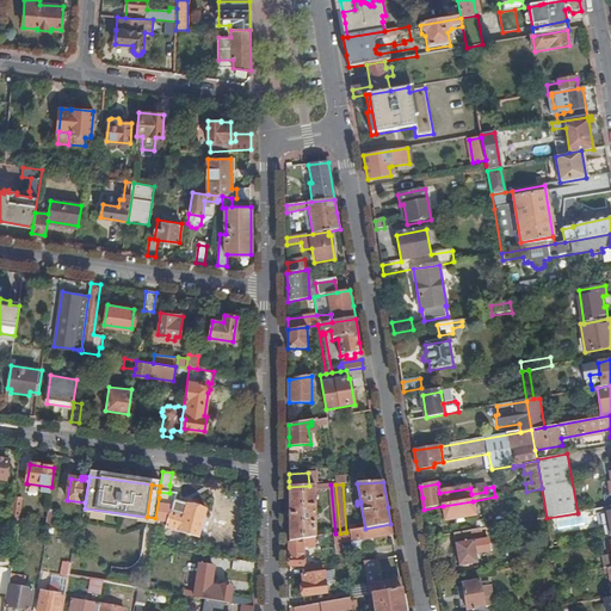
[(289,542),(315,537),(315,519),(320,519),(320,516),(316,517),(315,486),(309,486),(289,487),(289,519),(289,542)]
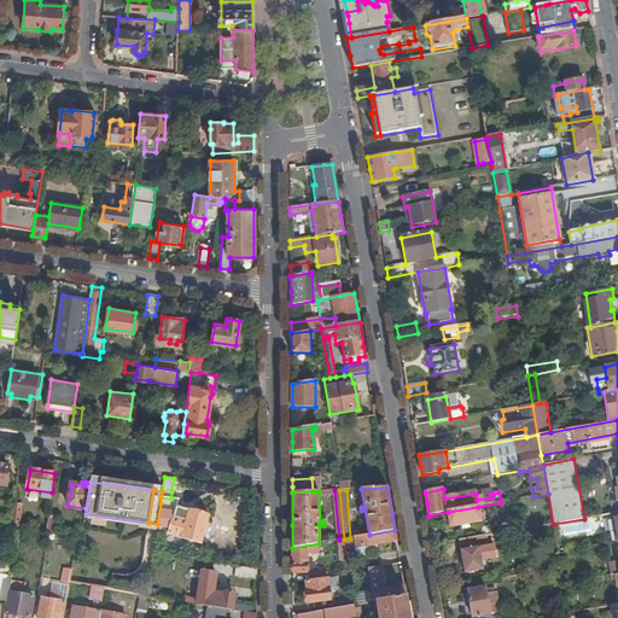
[(156,534),(168,534),(176,507),(161,503),(157,524),(156,534)]
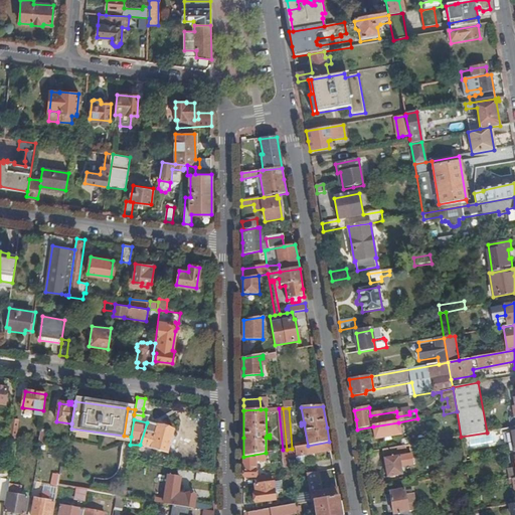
[(167,452),(173,430),(147,422),(140,445),(167,452)]
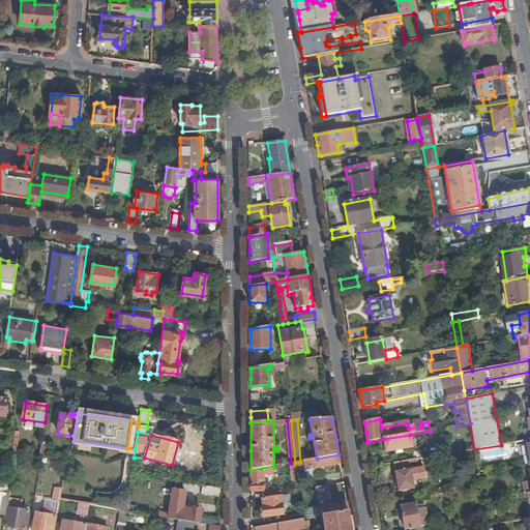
[(410,435),(384,439),(386,452),(412,447),(410,435)]
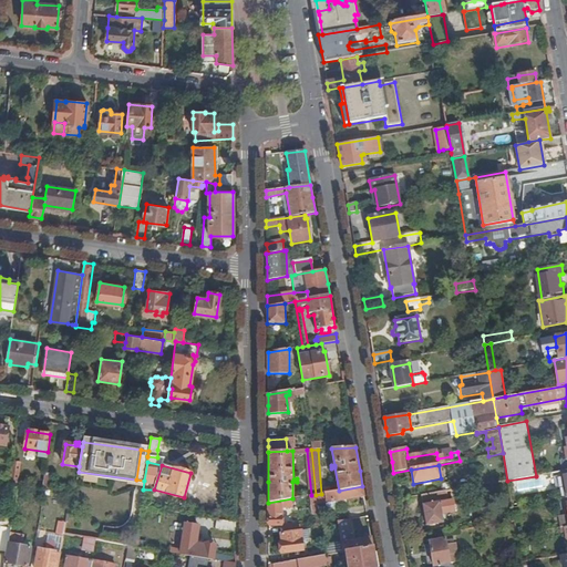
[(562,471),(554,473),(558,500),(566,498),(562,471)]
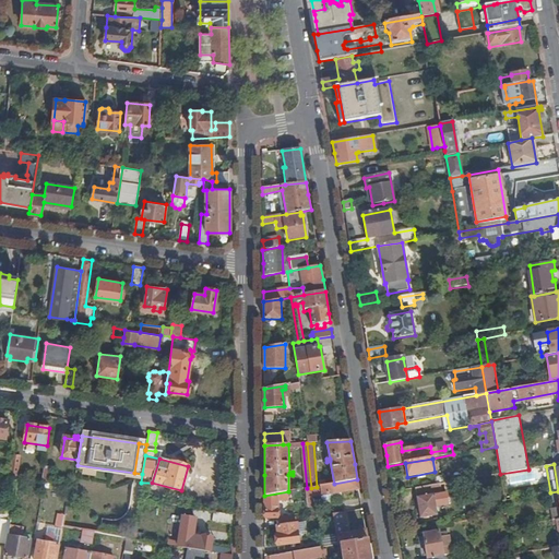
[(51,471),(44,470),(42,480),(45,482),(50,482),(51,471)]
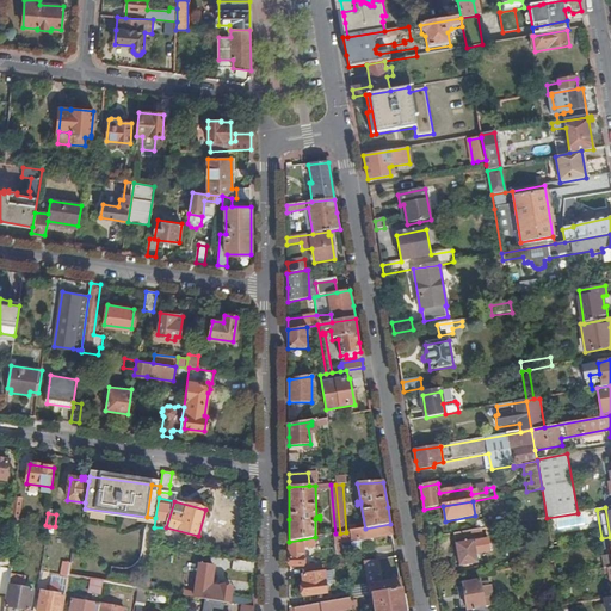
[(335,534),(334,535),(335,544),(352,542),(352,541),(365,538),(365,539),(393,535),(390,524),(365,529),(346,532),(340,534),(335,534)]
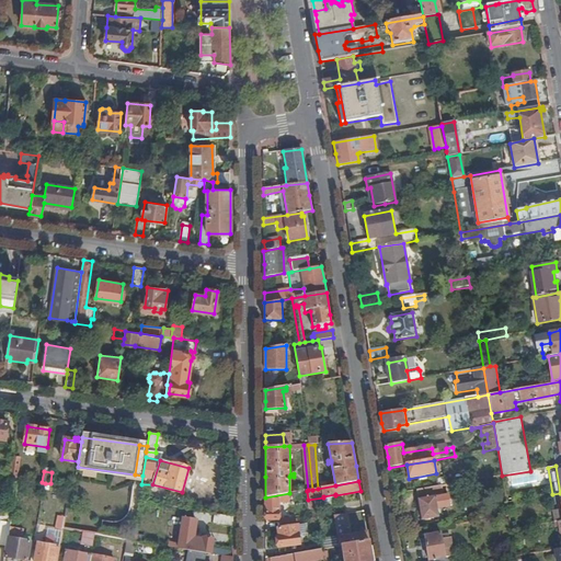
[(442,485),(416,490),(419,500),(415,500),(419,519),(419,521),(422,521),(438,517),(437,508),(446,507),(445,496),(436,499),(435,496),(432,496),(432,493),(443,492),(442,485)]
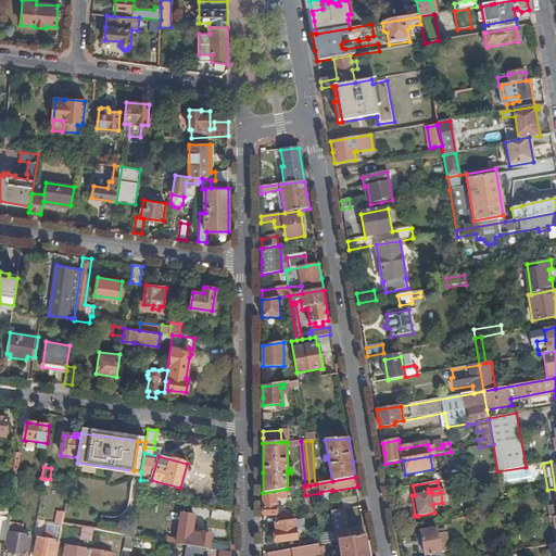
[(263,508),(263,516),(276,515),(276,498),(288,497),(287,489),(263,493),(263,508)]
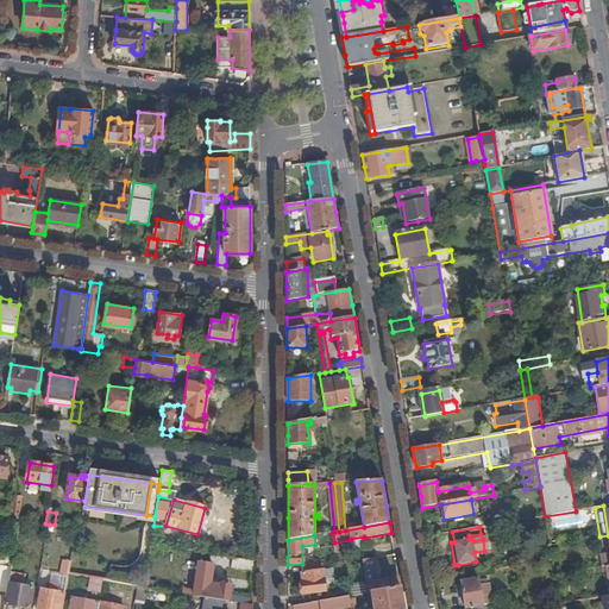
[(351,539),(351,540),(352,548),(365,546),(364,538),(364,537),(351,539)]
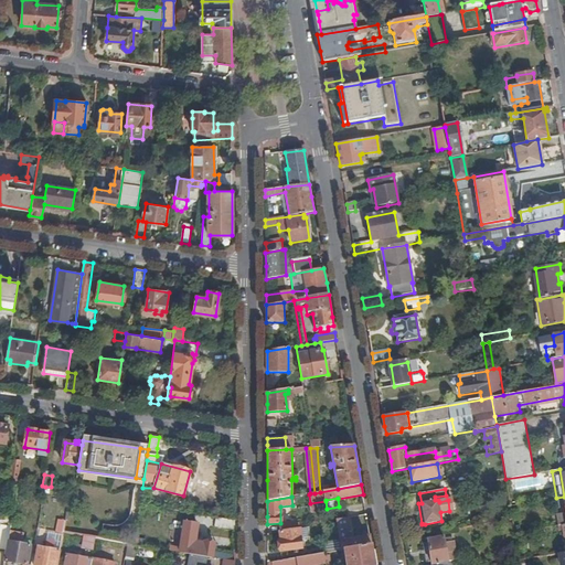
[(214,526),(235,530),(235,520),(216,516),(214,526)]
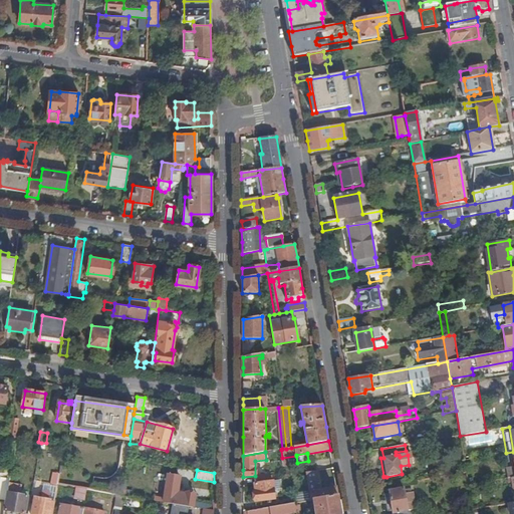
[(309,492),(310,501),(313,501),(337,497),(336,488),(317,491),(315,480),(318,479),(316,471),(306,473),(309,492)]
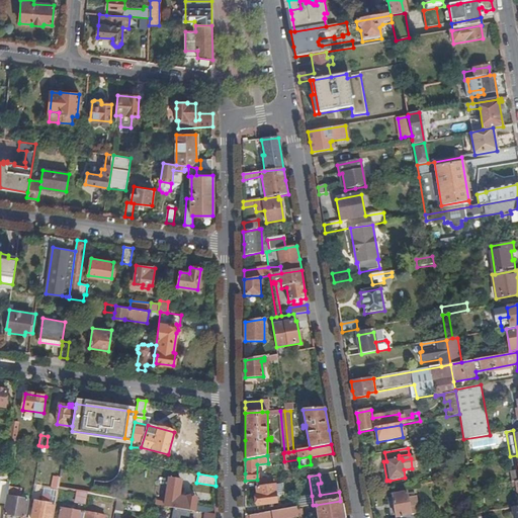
[(260,487),(272,486),(271,480),(271,479),(260,480),(260,487)]
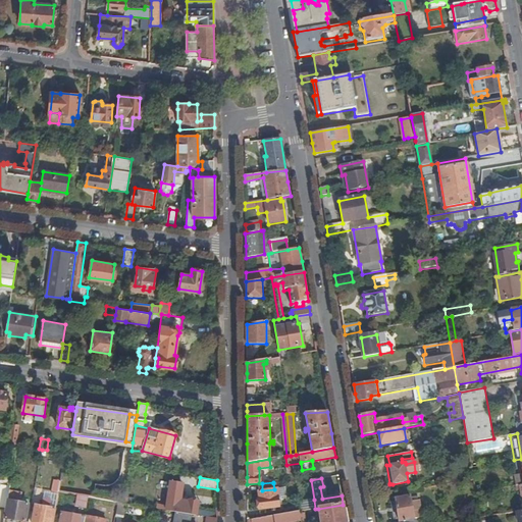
[(9,490),(10,486),(0,483),(0,508),(6,509),(9,490)]
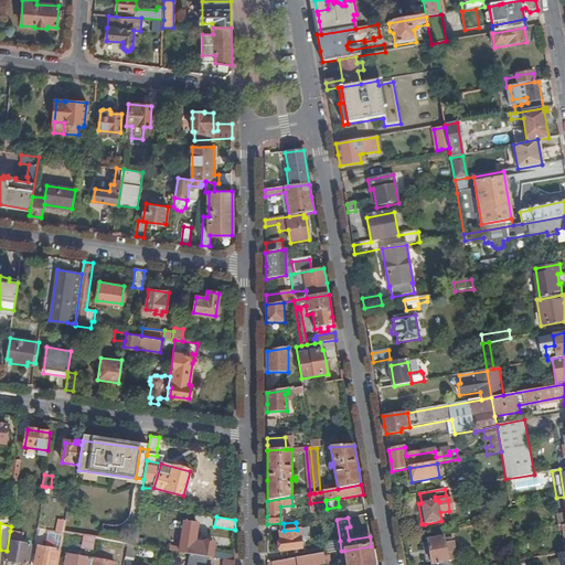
[(284,531),(279,532),(280,541),(280,543),(278,544),(279,550),(281,551),(283,552),(301,548),(300,539),(301,539),(300,529),(297,530),(284,531)]
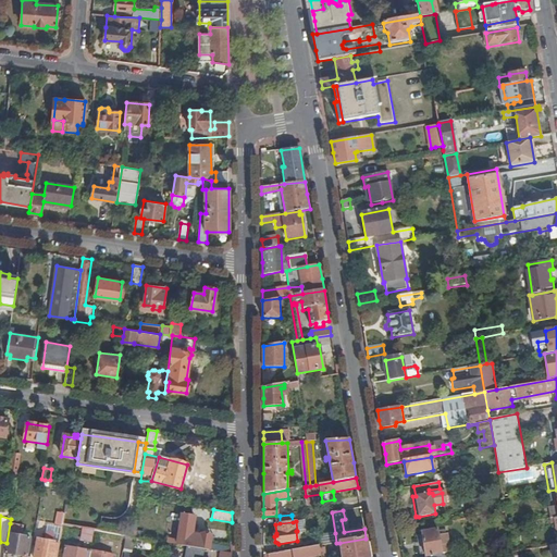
[(22,556),(27,556),(26,556),(29,537),(21,536),(23,527),(10,523),(7,543),(4,554),(23,556),(22,556)]
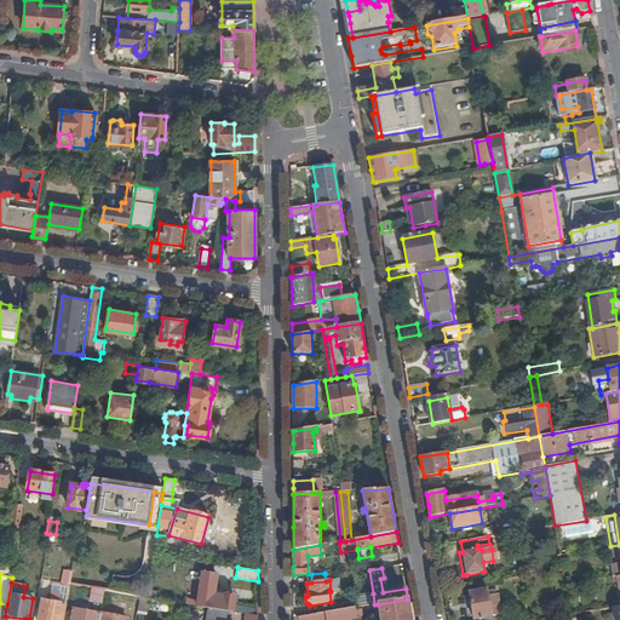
[(96,609),(101,610),(104,590),(95,587),(93,597),(98,598),(96,609)]
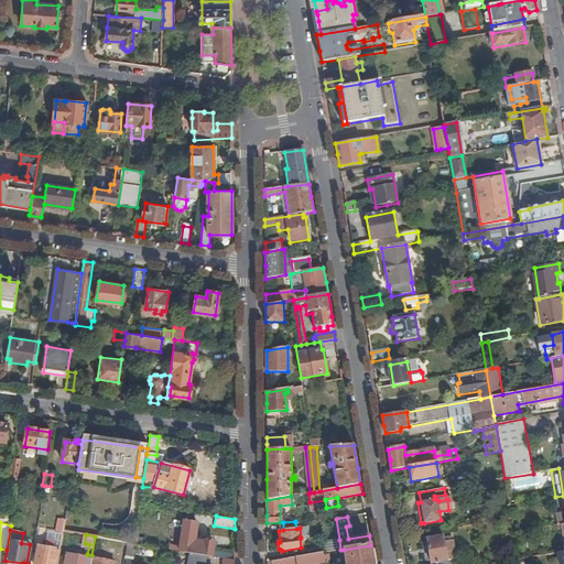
[(432,563),(431,563),(453,563),(453,560),(452,552),(454,551),(453,541),(444,543),(443,537),(427,540),(431,563),(432,563)]
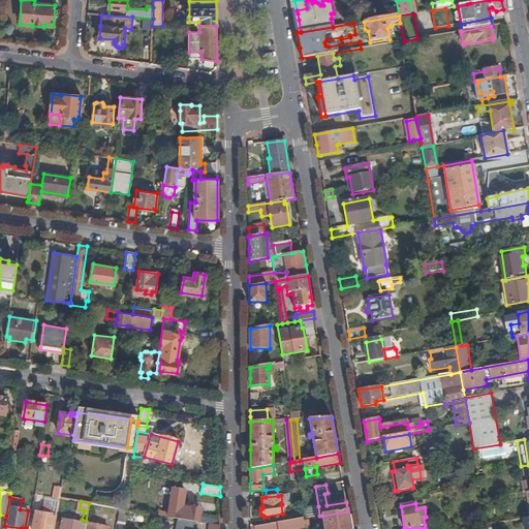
[(193,521),(198,522),(200,508),(191,507),(191,509),(170,505),(170,506),(160,504),(158,516),(178,519),(193,521)]
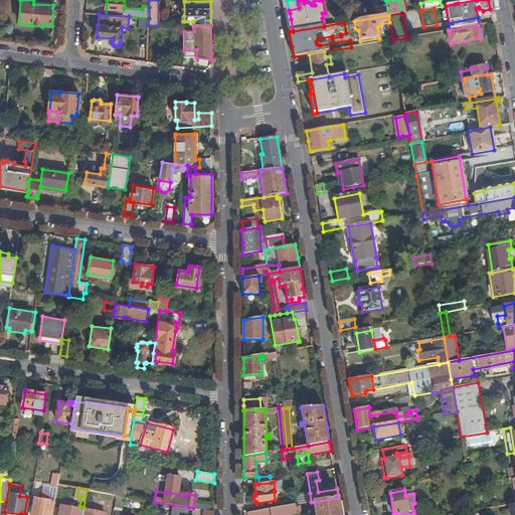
[(31,514),(51,514),(54,502),(48,501),(49,494),(42,493),(40,500),(34,499),(31,514)]
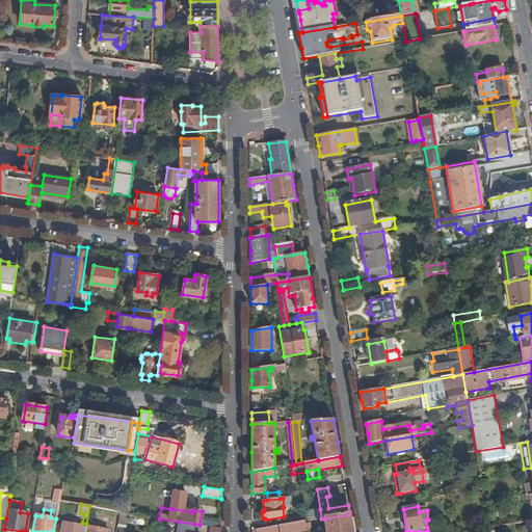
[(304,512),(306,521),(321,519),(320,509),(304,512)]
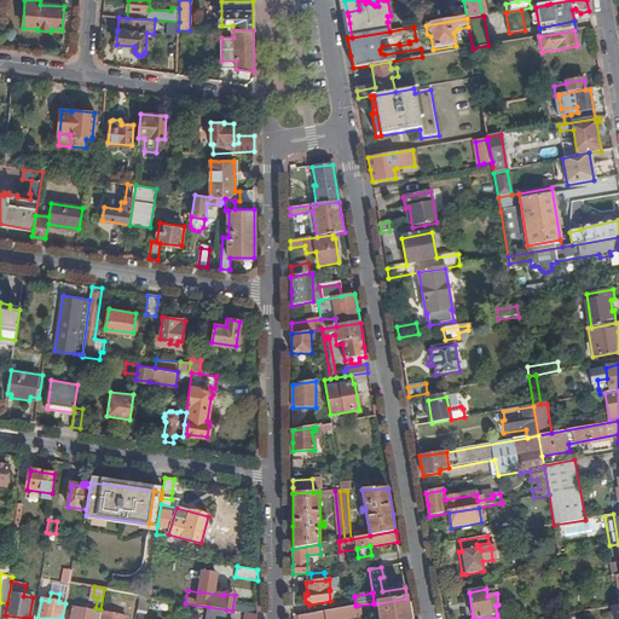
[(139,596),(136,612),(146,613),(149,599),(139,596)]
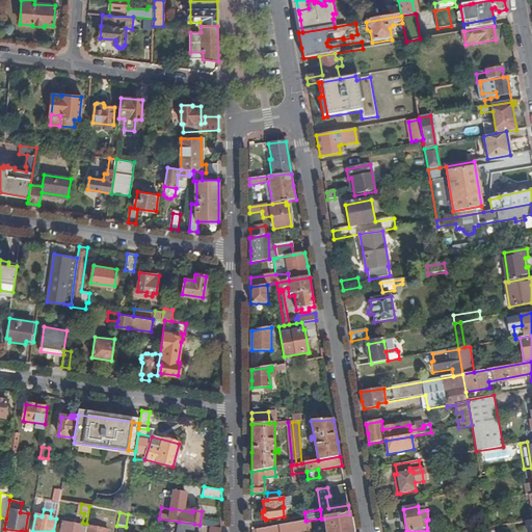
[(324,519),(325,531),(352,531),(352,529),(349,514),(324,519)]
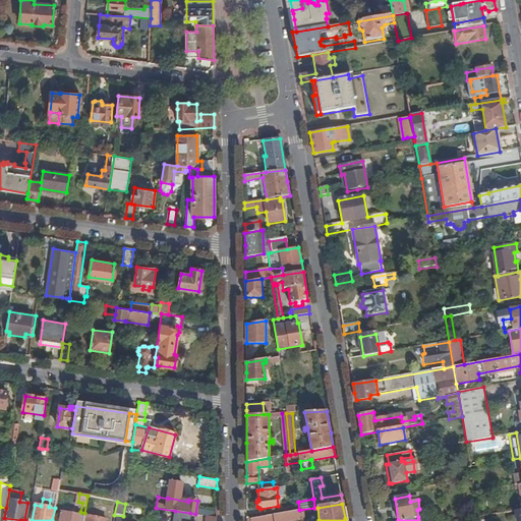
[(172,520),(188,520),(190,513),(175,511),(172,520)]
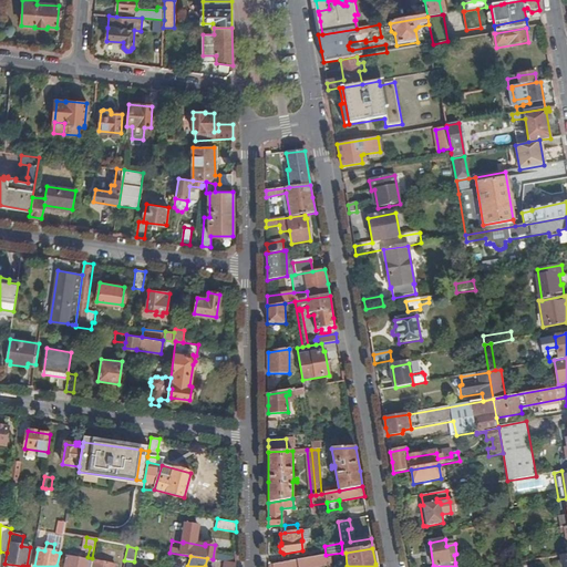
[(325,556),(272,564),(272,566),(317,566),(327,566),(325,556)]
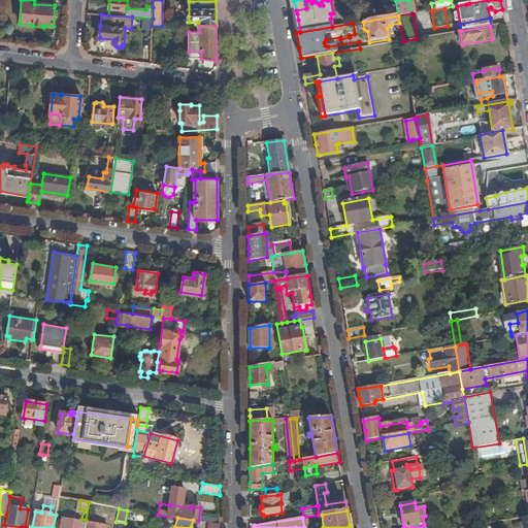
[(60,527),(84,527),(86,523),(62,519),(60,527)]
